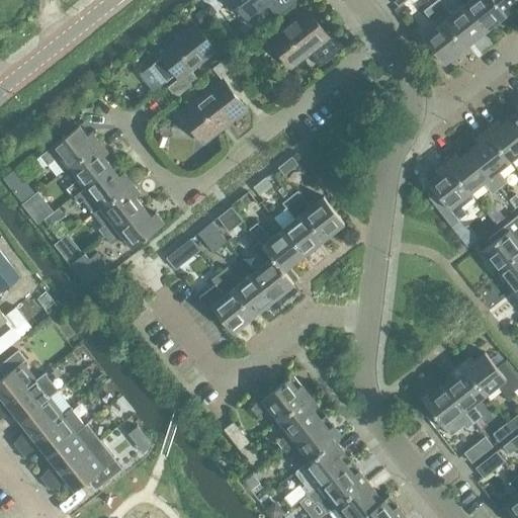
[(231,0),(248,21),(268,5),(277,16),(297,0),(231,0)]
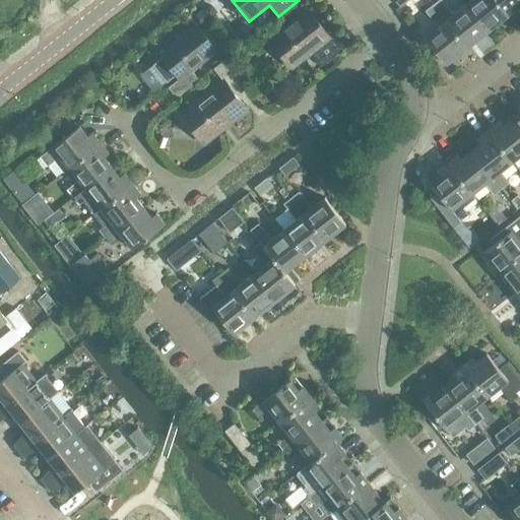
[(437,0),(433,4),(467,47),(488,30),(465,3),(453,12),(443,0),(437,0)]
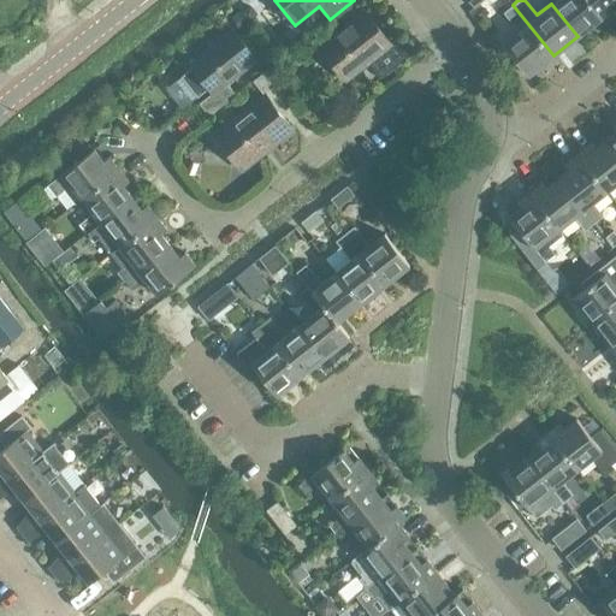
[(555,0),(551,4),(578,36),(602,17),(587,0),(555,0)]
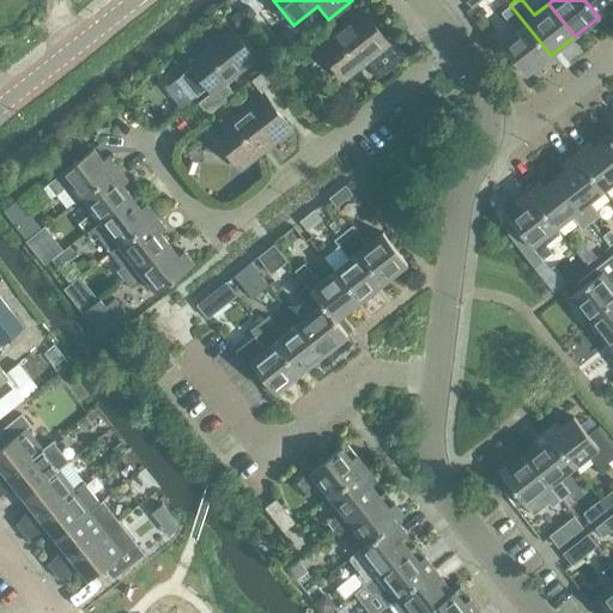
[(612,0),(584,0),(599,17),(612,5),(612,0)]
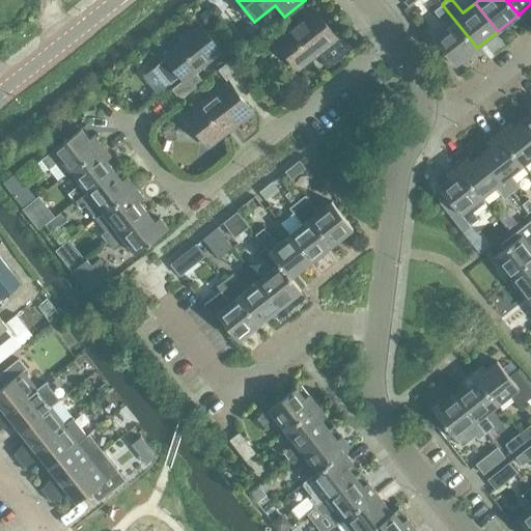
[(216,3),(206,10),(214,19),(222,12),(216,3)]
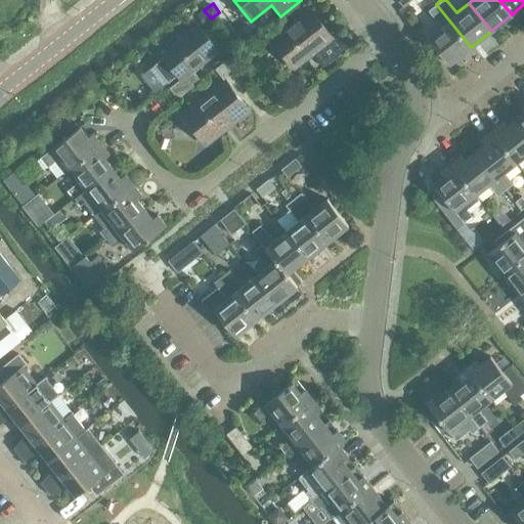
[(427,36),(449,63),(471,47),(436,4),(428,10),(440,26),(427,36)]
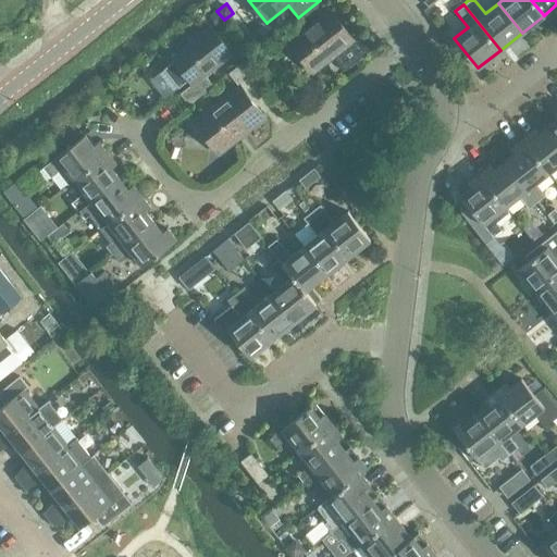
[(217,10),(208,16),(215,26),(224,20),(217,11),(217,10)]
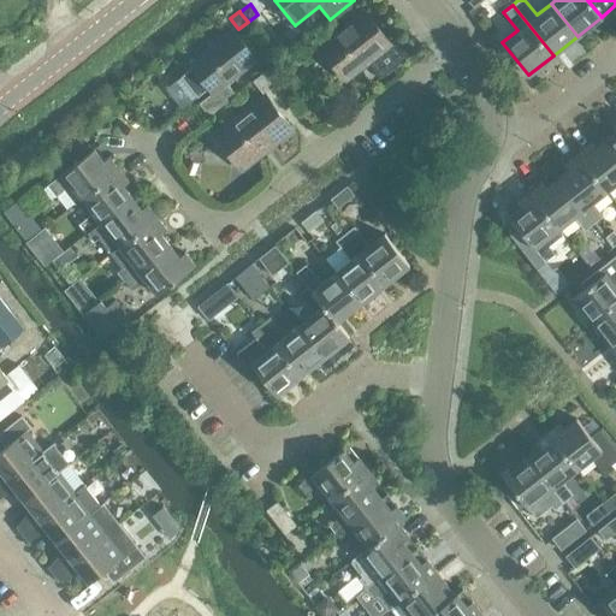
[(365,11),(319,47),(347,82),(369,63),(381,77),(403,59),(365,11)]
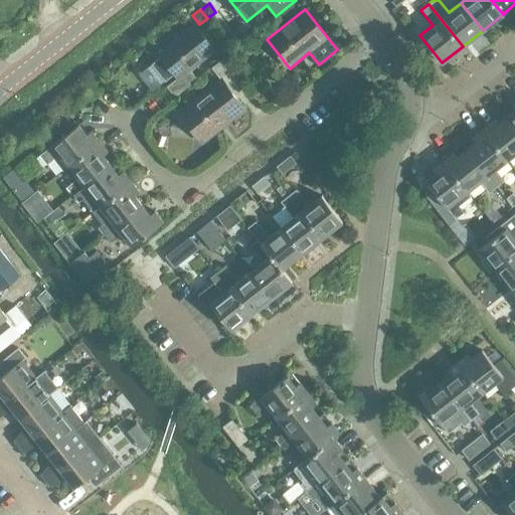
[(216,48),(196,23),(159,52),(161,55),(152,63),(165,80),(175,72),(178,76),(167,86),(175,97),(198,78),(190,68),(216,48)]
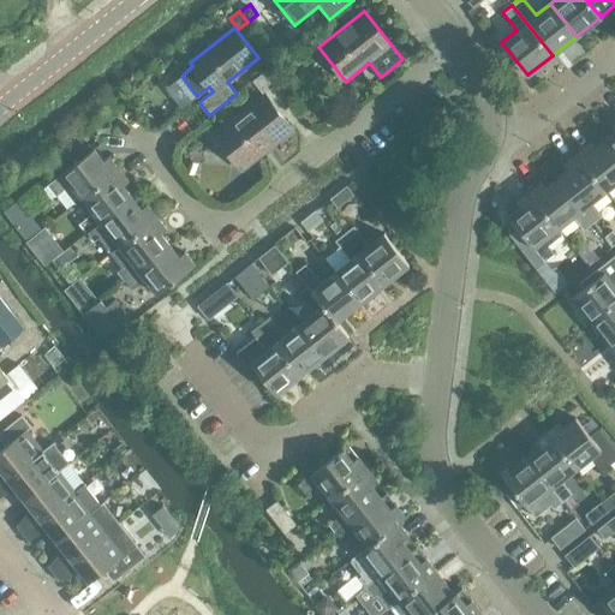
[(263,93),(213,132),(243,169),(293,130),(279,112),(294,99),(269,67),(254,81),(263,93)]
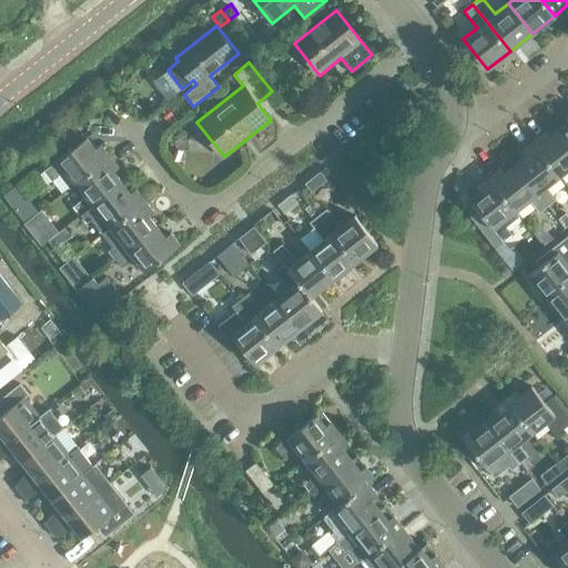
[(567,140),(559,129),(549,137),(545,132),(533,141),(560,176),(567,170),(567,140)]
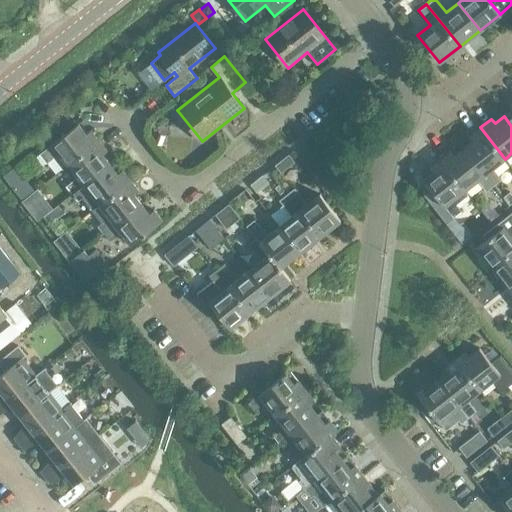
[(67,165),(99,140),(90,129),(85,133),(78,123),(51,145),(40,153),(47,161),(52,158),(61,170),(67,165)]
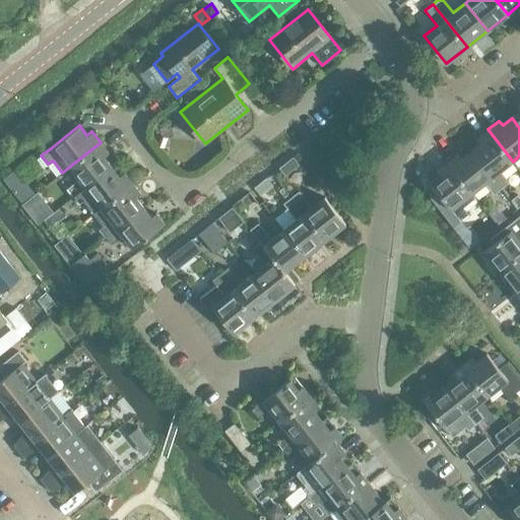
[(471,150),(493,178),(502,189),(510,182),(501,172),(513,161),(488,129),(477,138),(480,142),(471,150)]
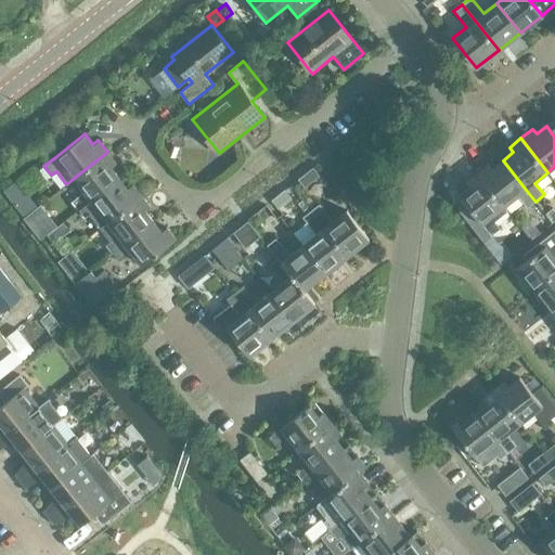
[(117,164),(107,152),(73,179),(84,192),(72,202),(78,209),(118,178),(111,168),(117,164)]
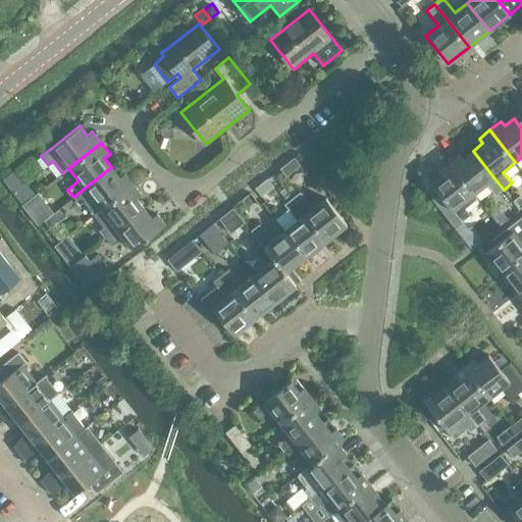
[(504,190),(494,178),(473,151),(464,158),(460,153),(449,162),(474,195),(487,185),(496,196),(504,190)]
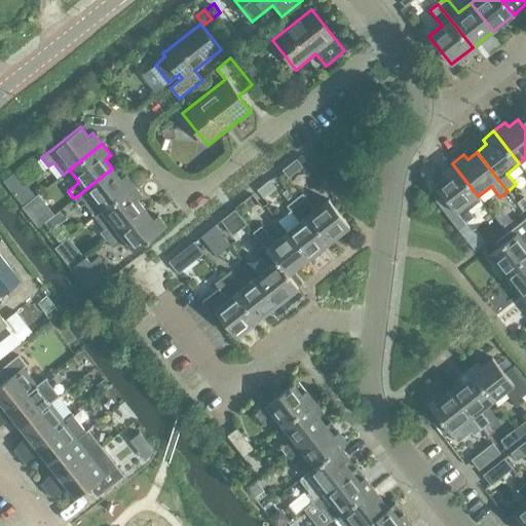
[(303,166),(297,158),(283,170),(289,178),(303,166)]
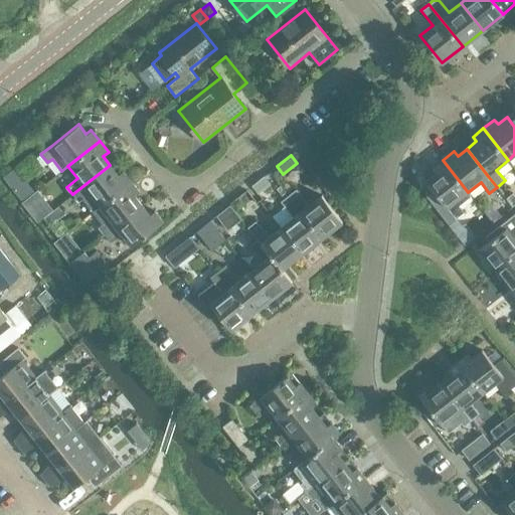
[(437,173),(425,181),(456,219),(477,202),(468,192),(443,160),(433,168),(437,173)]
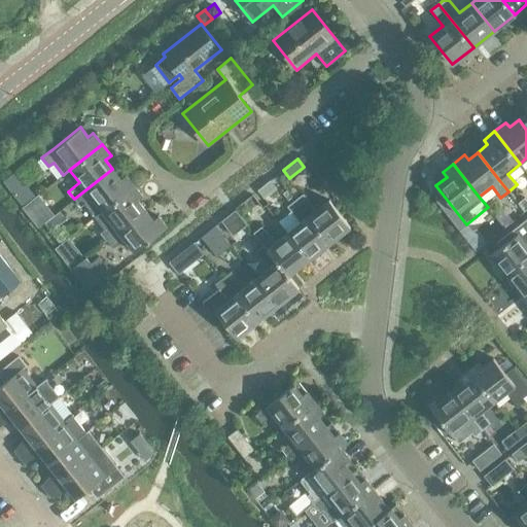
[(112,169),(74,199),(81,207),(85,204),(95,216),(134,185),(126,175),(120,179),(112,169)]
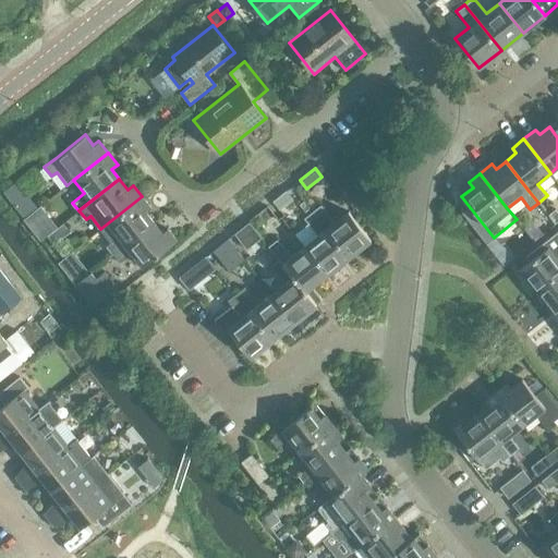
[(25,196),(15,183),(4,192),(14,205),(25,196)]
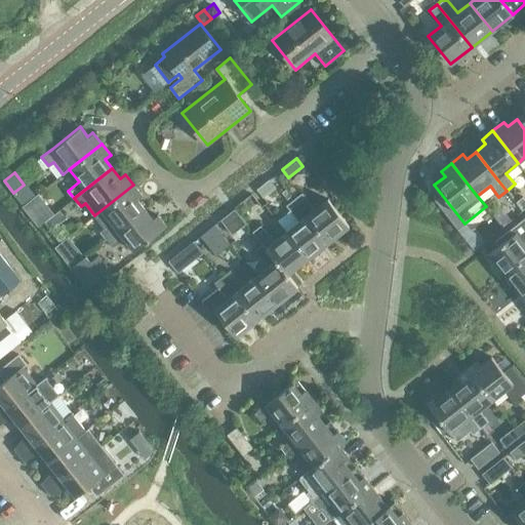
[(273,175),(255,190),(260,197),(279,183),(273,175)]
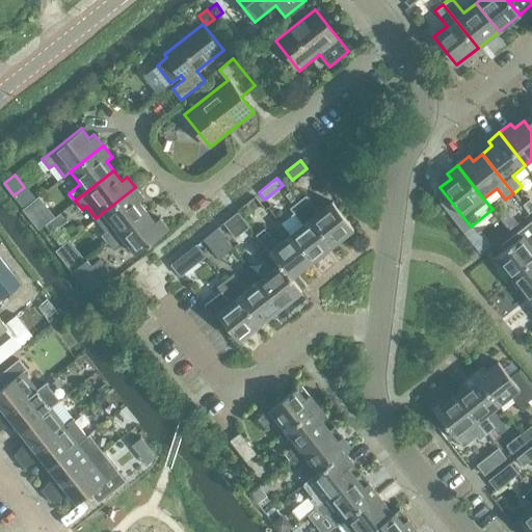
[(143,197),(135,187),(96,218),(106,231),(101,235),(108,242),(147,212),(138,202),(143,197)]
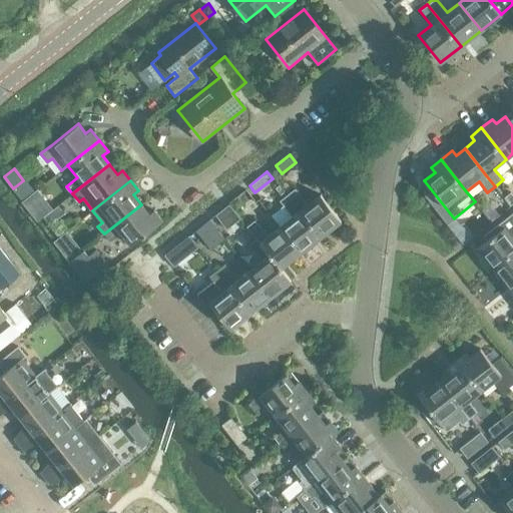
[(287,194),(321,236),(341,220),(320,193),(308,203),(295,188),(287,194)]
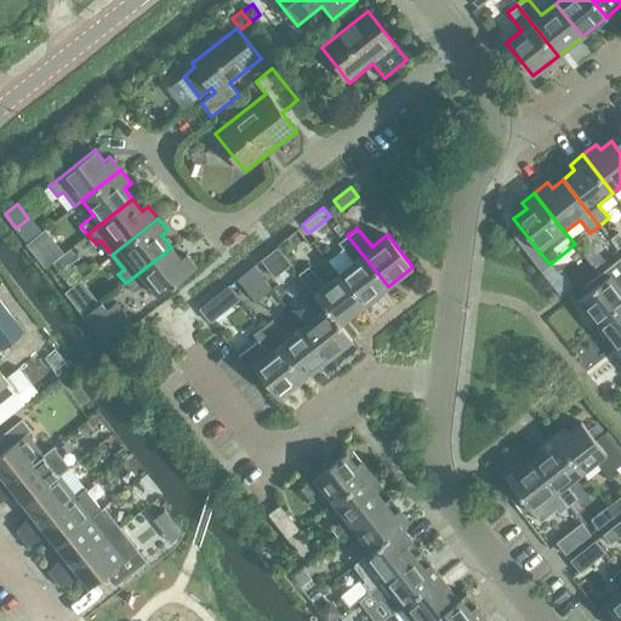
[(620,237),(617,233),(609,239),(619,251),(620,249),(620,237)]
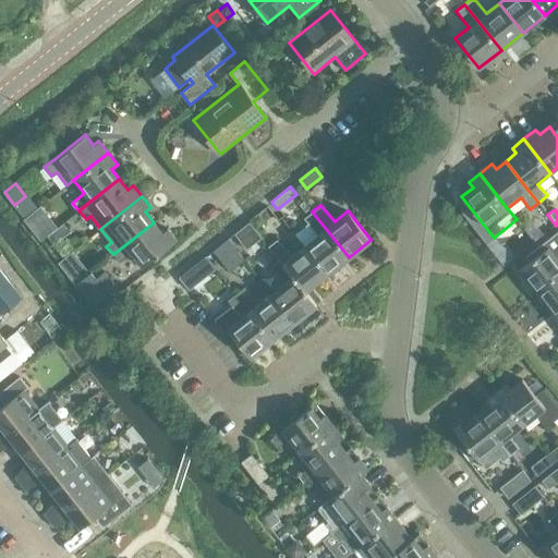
[(304,245),(327,275),(349,257),(312,211),(303,218),(317,234),(304,245)]
